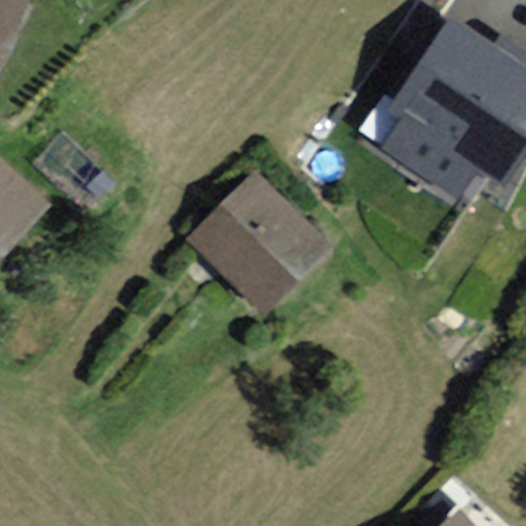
[(0,0),(0,52),(27,0),(0,0)]
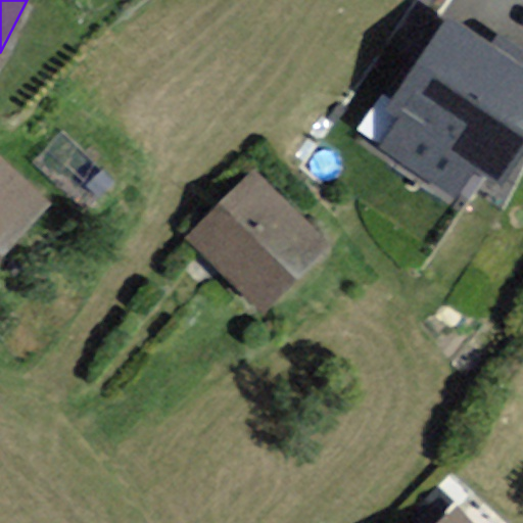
[(522,150),(522,65),(444,16),(387,107),(399,115),(378,150),(461,202),(483,167),(505,180),(522,150)]
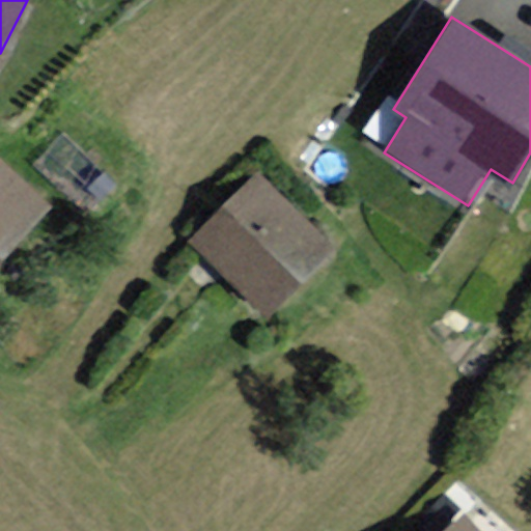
[(0,261),(51,206),(0,161),(0,261)]
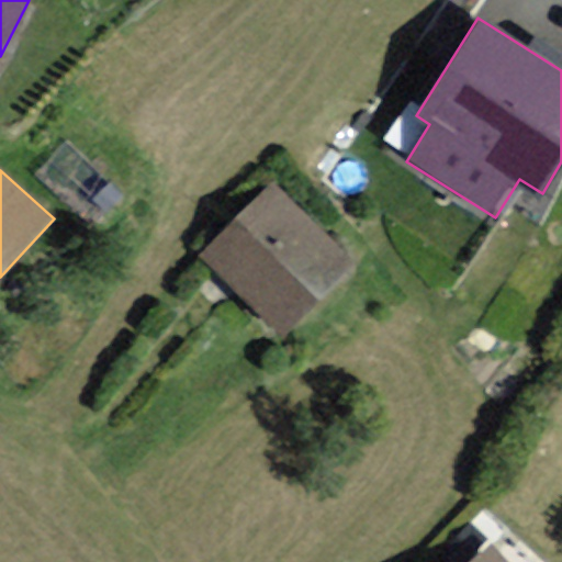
[(355,261),(272,180),(200,253),(281,334),(355,261)]
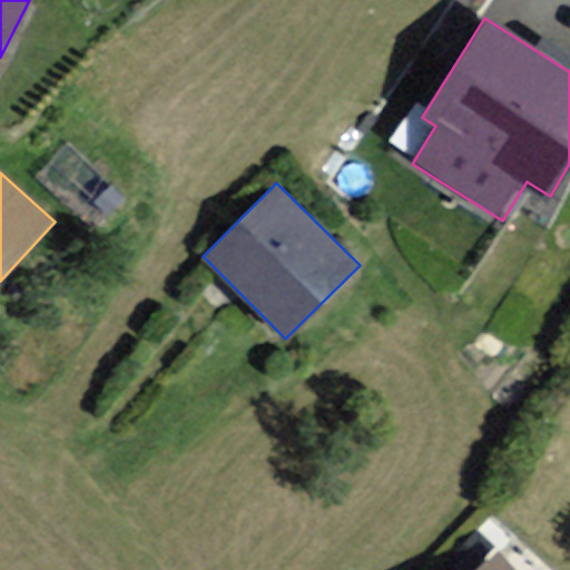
[(509,569),(499,558),(485,569),(509,569)]
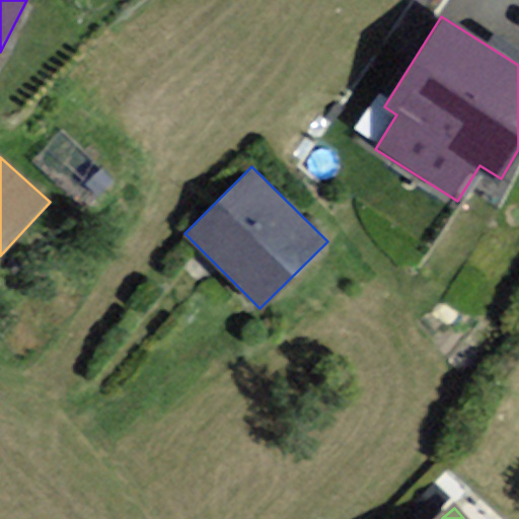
All buildings are outlined.
